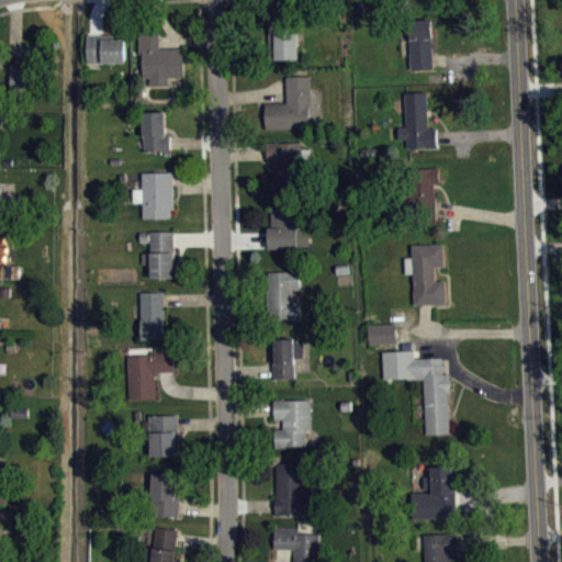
[(269,18),(271,58),(300,58),(296,17),(269,18)]
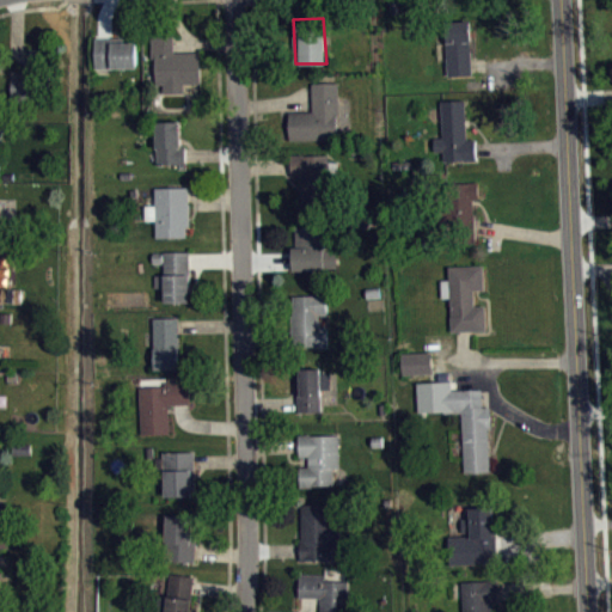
[(448,74),(445,20),(470,19),(471,74),(448,74)]
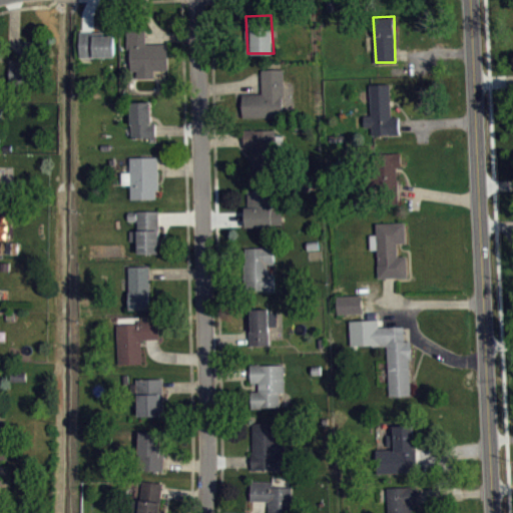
[(137,77),(137,70),(130,70),(130,49),(127,49),(127,30),(146,30),(147,43),(167,43),(168,70),(155,70),(155,77),(137,77)]
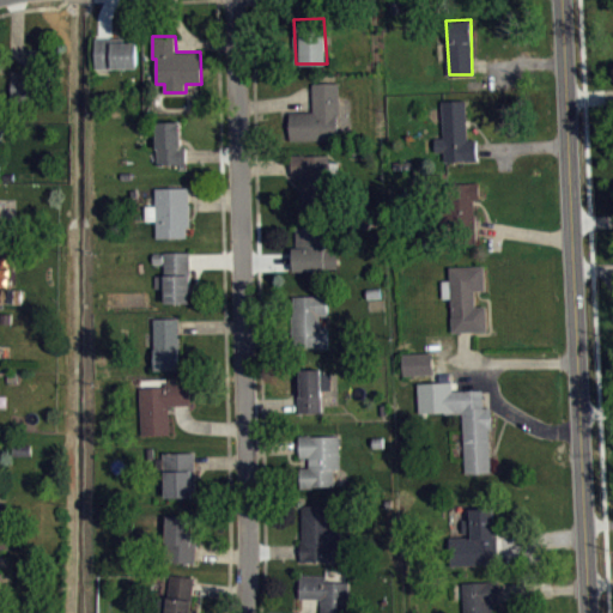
[(96,38),(96,67),(138,67),(138,42),(125,42),(125,37),(96,38)]
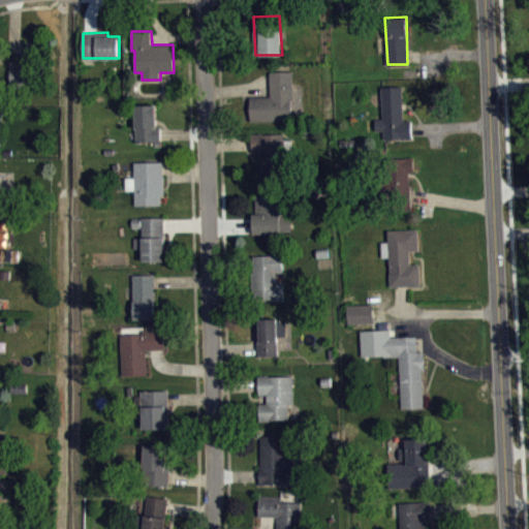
[(11,64),(10,87),(52,86),(51,42),(27,41),(27,65),(11,64)]
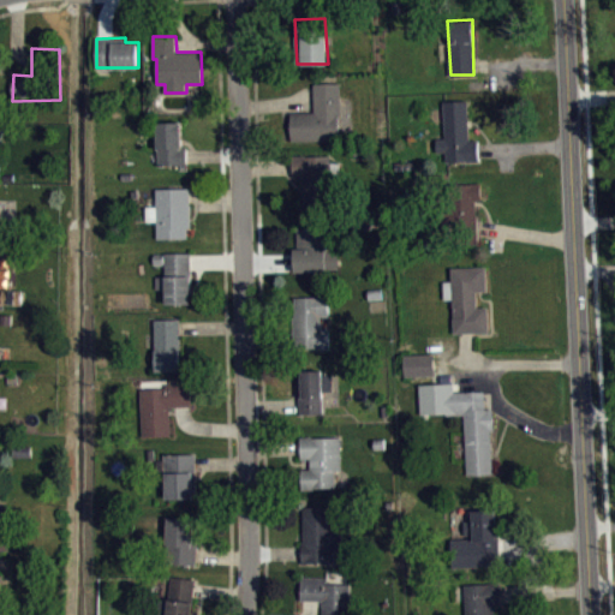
[(291,142),(291,112),(314,111),(314,83),(339,83),(340,113),(338,114),(339,139),(291,142)]
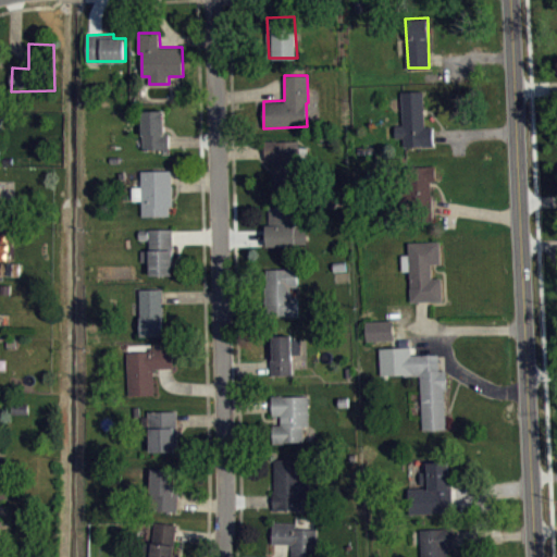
[(401,91),(404,124),(395,125),(396,137),(404,137),(404,147),(433,145),(433,125),(425,126),(423,90),(401,91)]
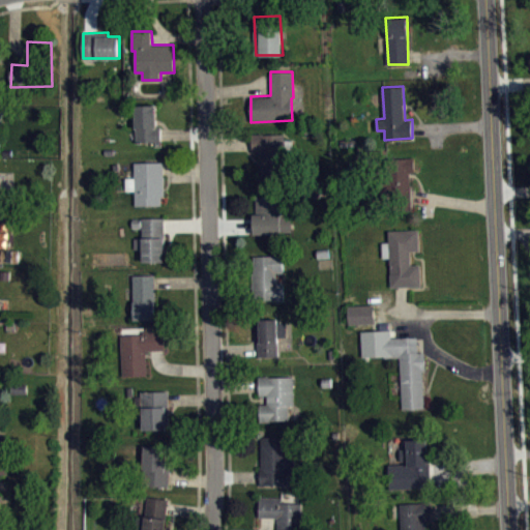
[(136,141),(154,141),(155,146),(163,146),(162,126),(157,126),(157,104),(136,105),(136,141)]
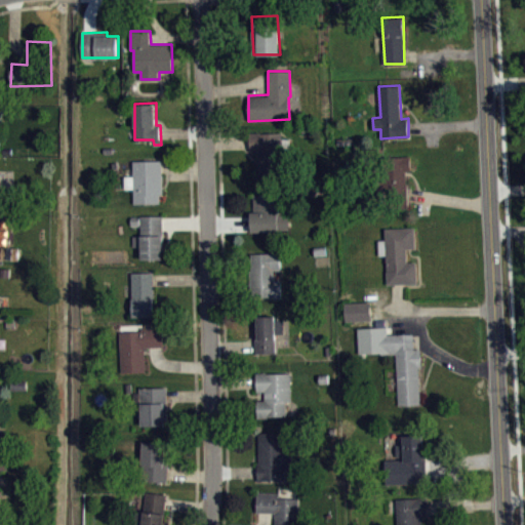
[(249,131),(250,152),(257,152),(257,175),(280,174),(280,147),(289,147),(289,137),(281,137),(281,131),(249,131)]
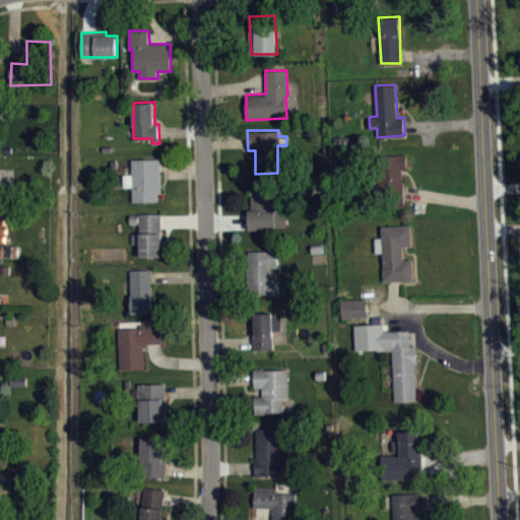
[(405,154),(406,169),(401,169),(401,179),(404,188),(404,204),(381,204),(381,154),(405,154)]
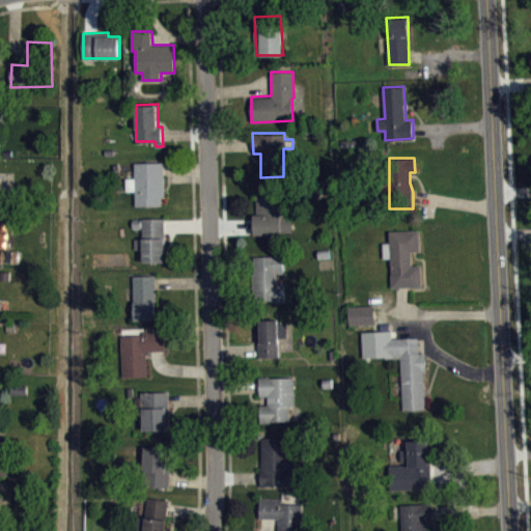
[(135,163),(135,177),(127,178),(128,191),(136,191),(136,206),(163,205),(162,197),(165,197),(164,162),(135,163)]
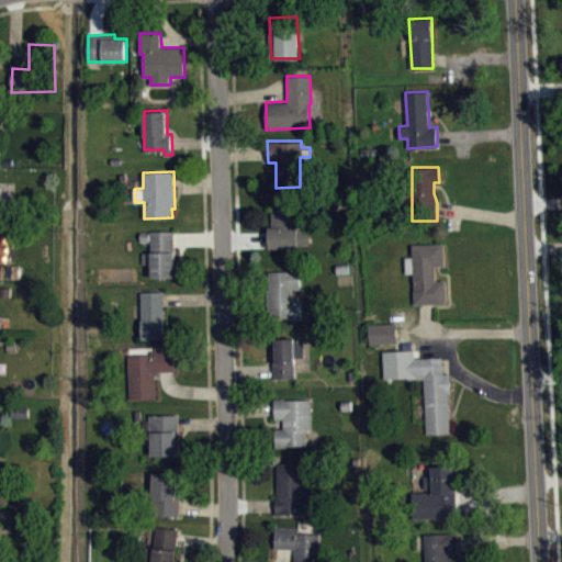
[(269,248),(268,226),(270,226),(271,209),(298,209),(296,226),(300,225),(300,228),(307,228),(308,245),(298,245),(298,247),(269,248)]
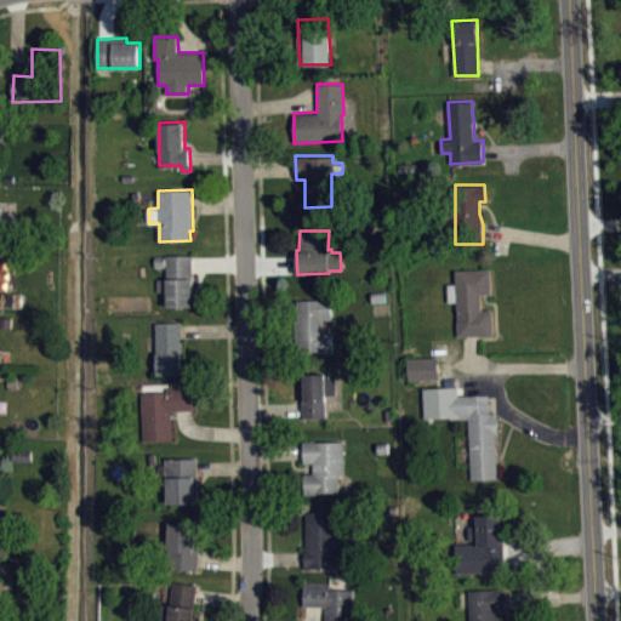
[(167,306),(167,291),(158,292),(158,279),(167,279),(166,269),(155,269),(155,255),(193,255),(194,305),(167,306)]
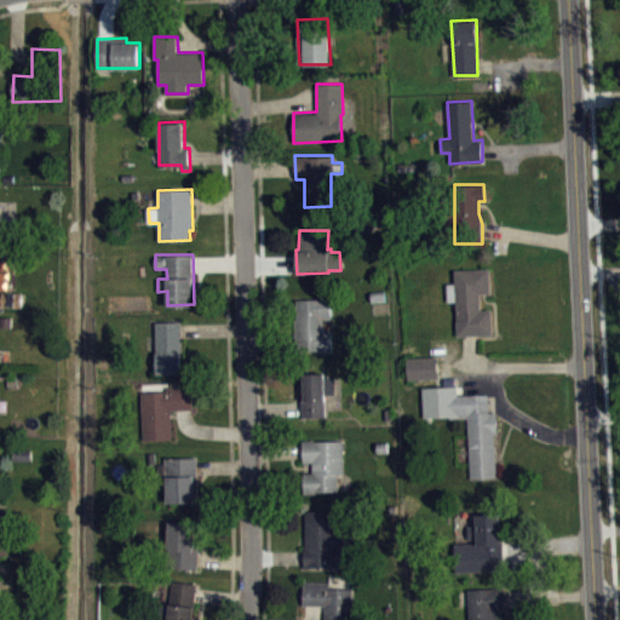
[(481,293),(491,293),(489,268),(454,270),(455,283),(447,283),(448,302),(455,302),(457,336),(493,334),(492,309),(481,309),(481,293)]
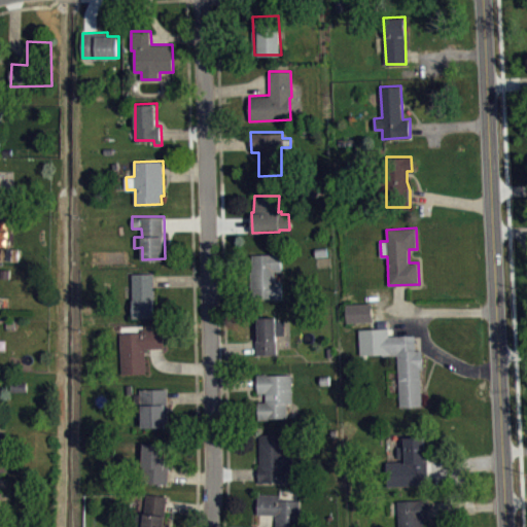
[(281,299),(280,280),(274,280),(274,271),(281,271),(281,253),(250,254),(250,297),(281,299)]
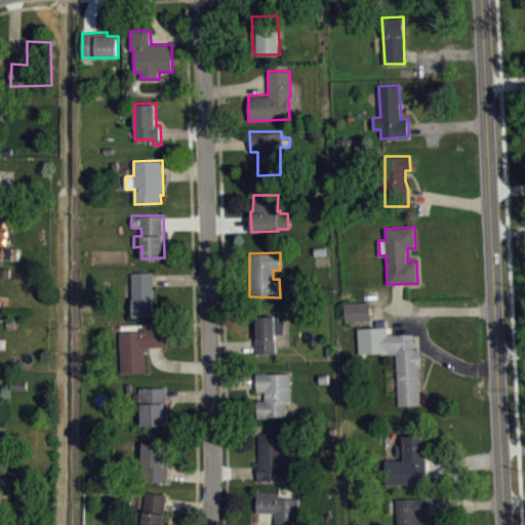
[(132,272),(132,316),(154,316),(153,299),(154,299),(154,272),(132,272)]
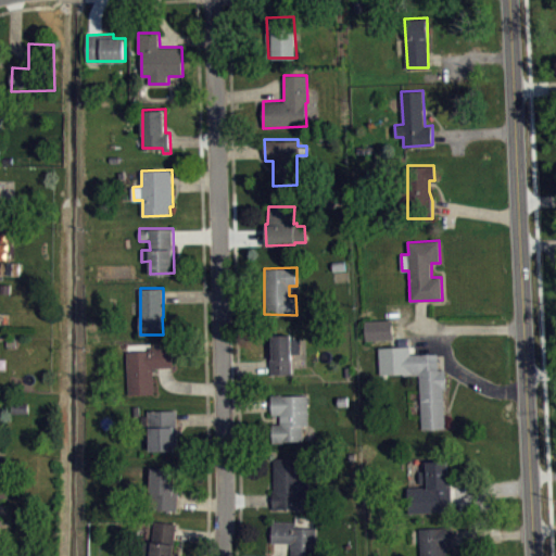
[(392,338),(391,318),(366,319),(366,339),(392,338)]
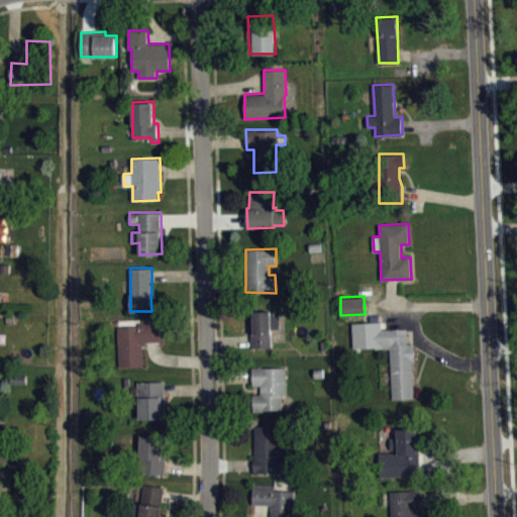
[(251,347),(250,333),(253,333),(252,310),(271,310),(271,315),(279,315),(279,327),(271,327),(271,346),(251,347)]
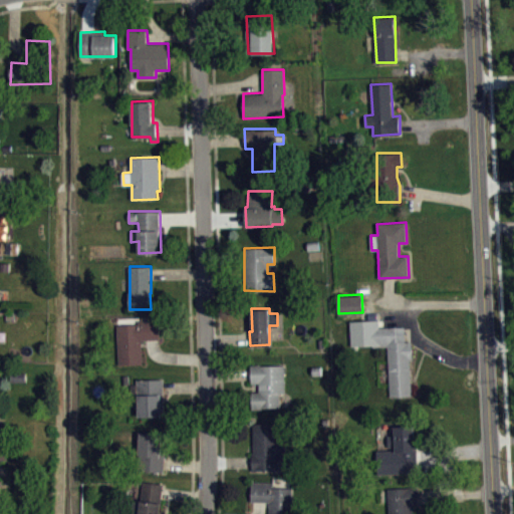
[(117,324),(118,363),(142,362),(142,339),(160,338),(159,319),(138,320),(139,324),(117,324)]
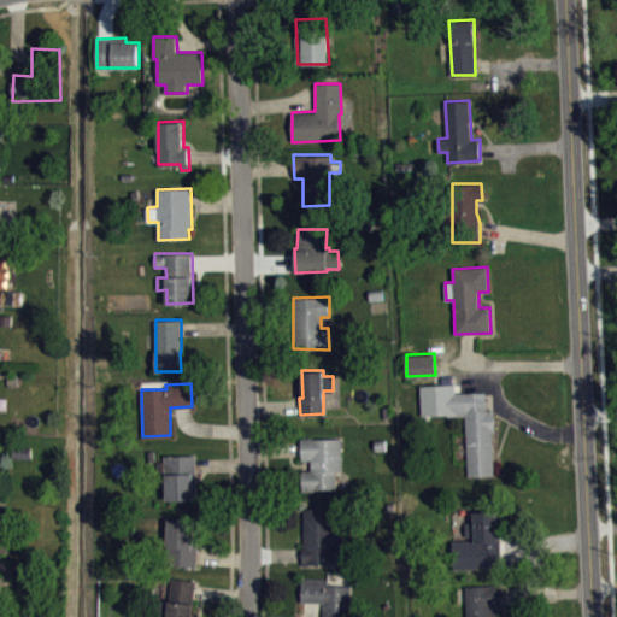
[(447,417),(447,415),(441,415),(440,403),(446,401),(446,393),(487,392),(487,410),(495,410),(497,432),(492,432),(495,475),(469,476),(465,416),(447,417)]
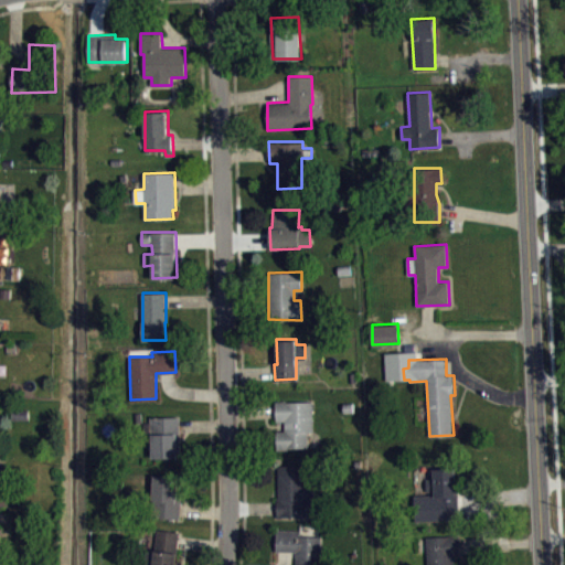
[(277,449),(288,449),(288,448),(308,447),(307,432),(315,432),(313,400),(276,401),(277,422),(285,420),(285,432),(277,432),(277,449)]
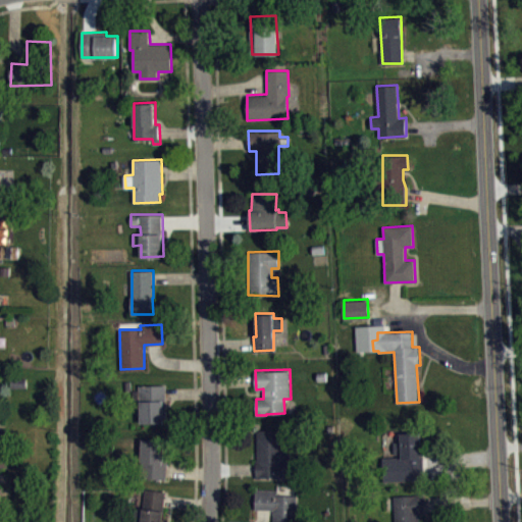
[(165,384),(165,422),(141,423),(141,411),(132,411),(132,390),(139,389),(139,385),(165,384)]
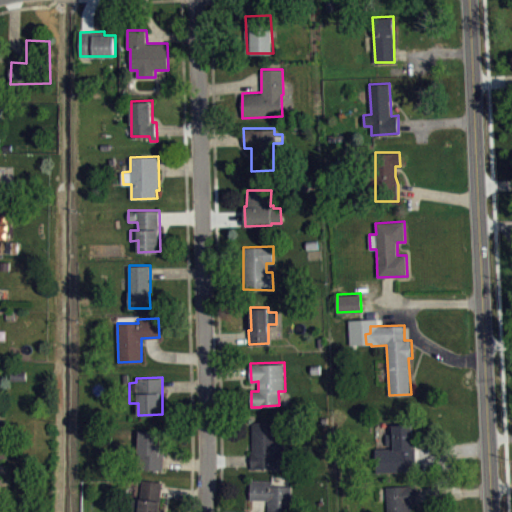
[(252,468),(252,421),(277,421),(277,443),(285,443),(285,456),(276,455),(276,467),(252,468)]
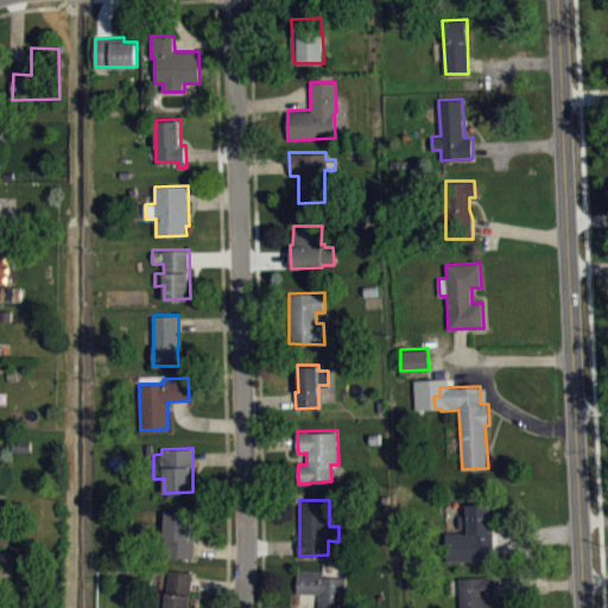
[(445,532),(447,561),(499,558),(499,550),(493,549),(492,532),(494,532),(492,504),(466,505),(468,531),(445,532)]
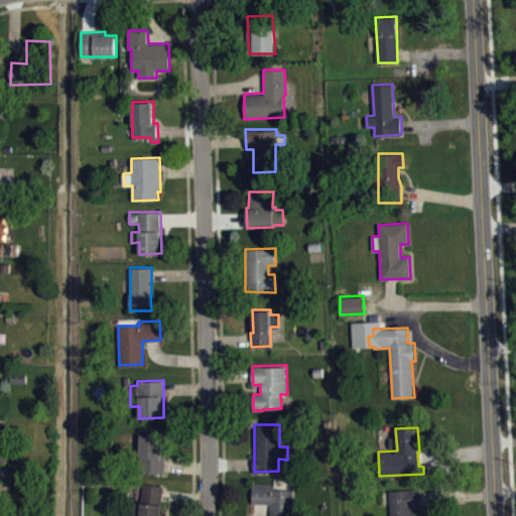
[(165,474),(139,472),(142,433),(167,435),(165,474)]
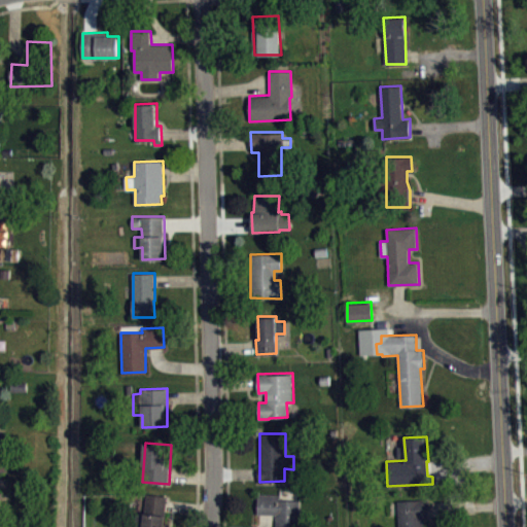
[(168,496),(163,526),(135,526),(137,514),(144,515),(147,493),(168,496)]
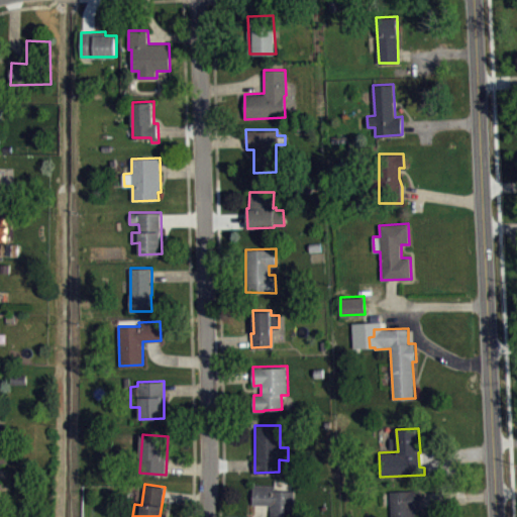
[(252,484),(252,504),(271,505),(270,516),(292,516),(294,487),(290,487),(290,491),(274,490),(274,485),(252,484)]
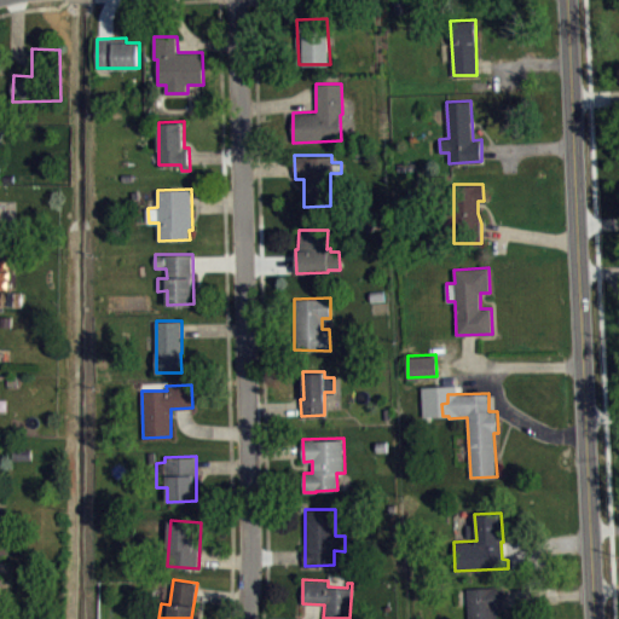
[(467,589),(468,618),(496,618),(496,609),(503,608),(503,585),(467,589)]
